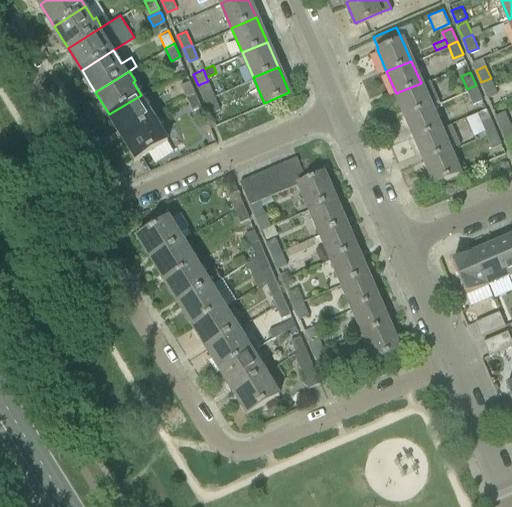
[(180,83),(186,96),(195,92),(189,78),(180,83)]
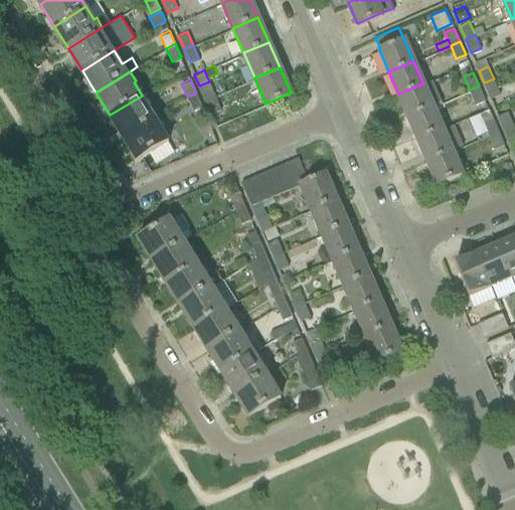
[(494,78),(484,82),(490,97),(500,93),(494,78)]
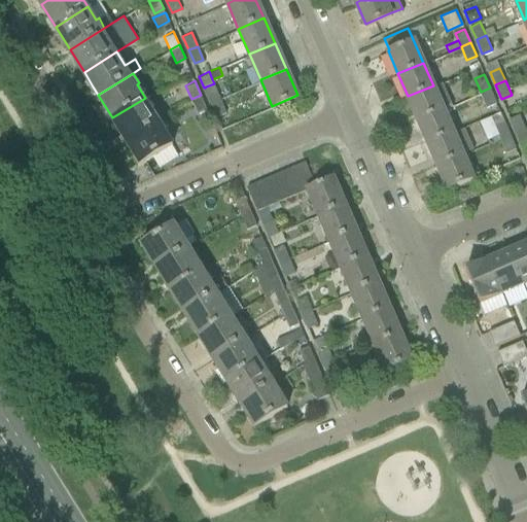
[(408,96),(417,118),(443,108),(451,104),(442,81),(433,85),(408,96)]
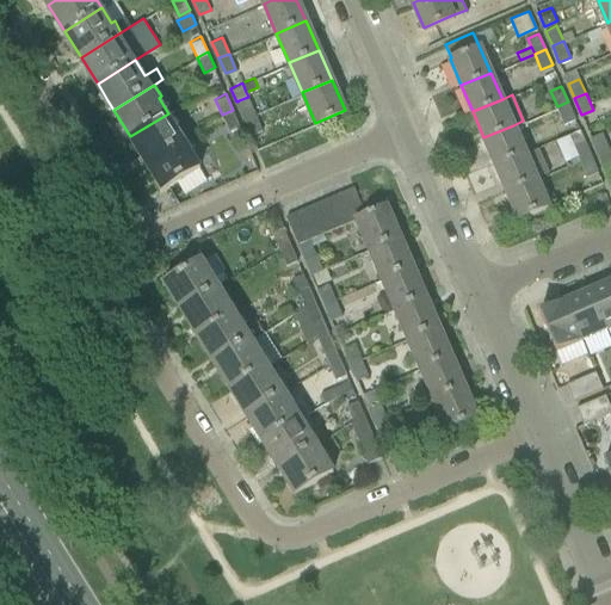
[(239,100),(236,102),(242,118),(255,112),(248,97),(239,100)]
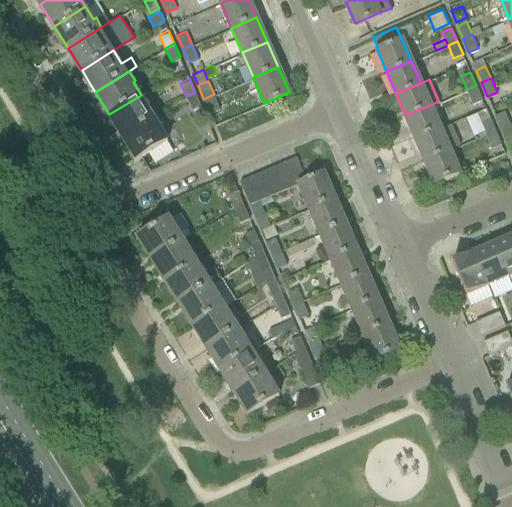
[(476,85),(467,89),(472,102),(482,98),(476,85)]
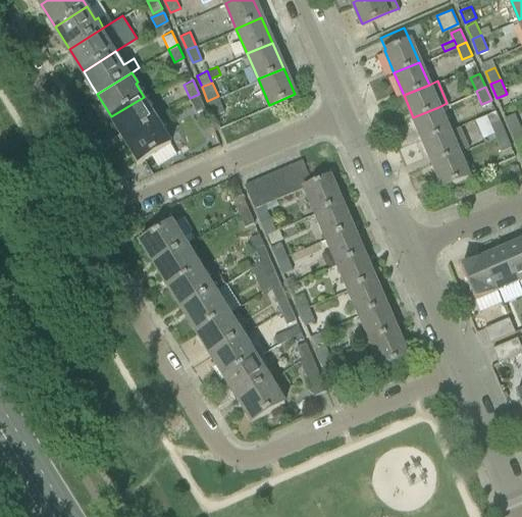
[(199,94),(190,98),(196,111),(205,107),(199,94)]
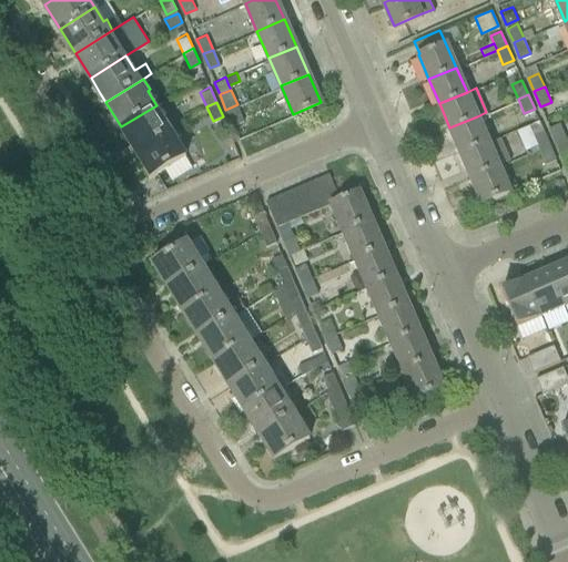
[(237,104),(225,110),(232,124),(233,123),(244,120),(237,104)]
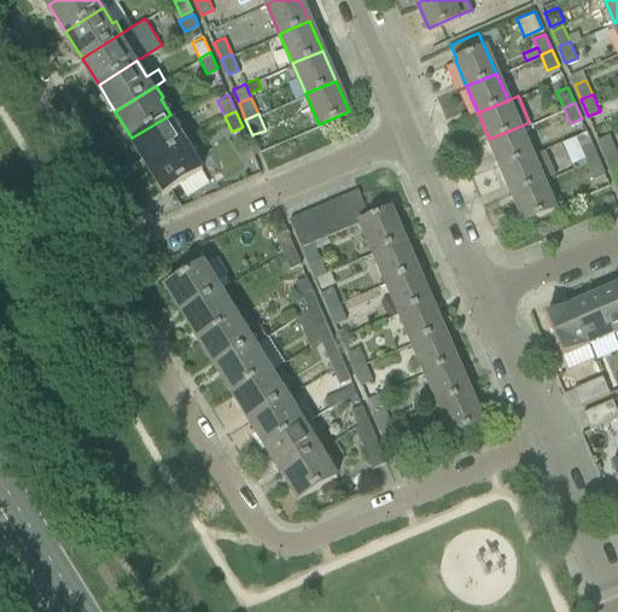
[(132,138),(149,164),(188,139),(181,127),(179,128),(170,115),(132,138)]
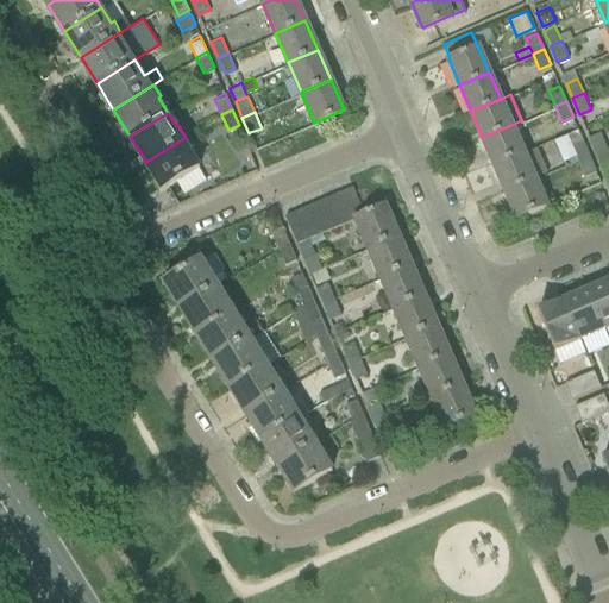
[(482,137),(494,164),(523,151),(512,125),(482,137)]
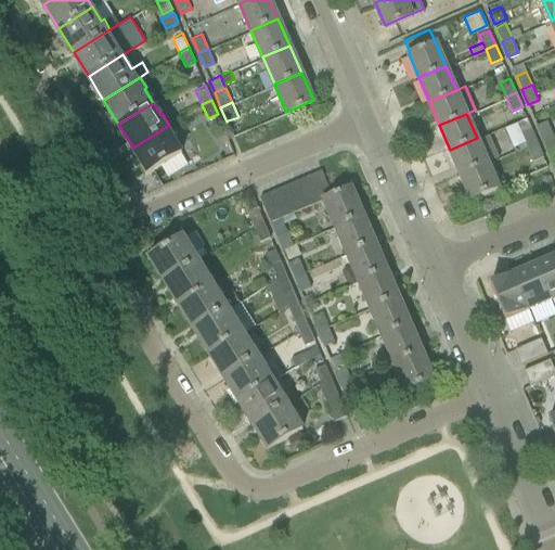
[(516,120),(504,126),(511,140),(523,135),(527,144),(537,140),(530,126),(526,116),(516,120)]
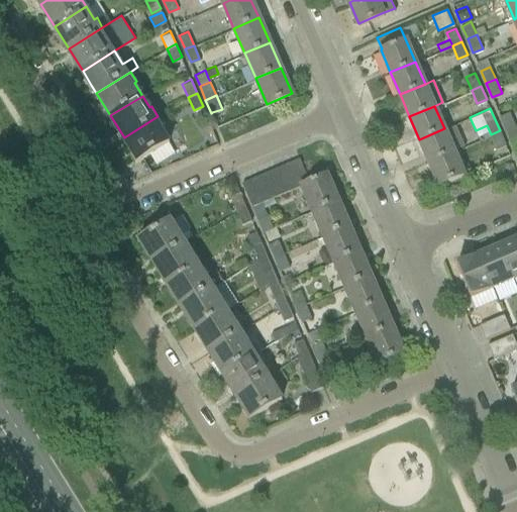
[(500,115),(505,128),(515,124),(509,111),(500,115)]
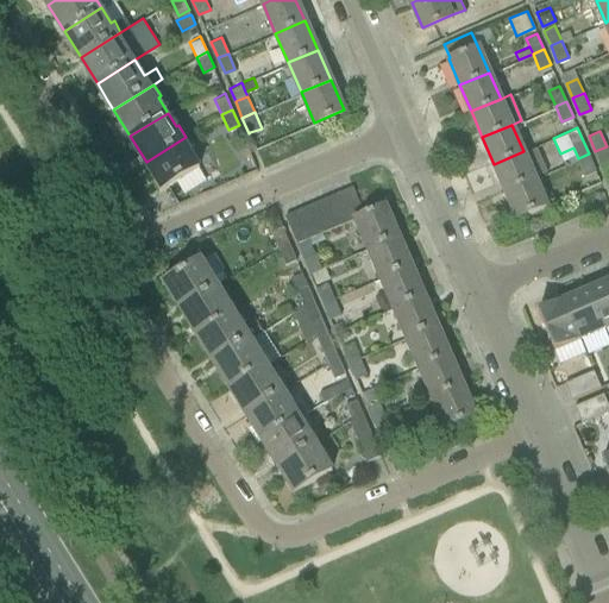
[(186,137),(146,162),(162,187),(159,188),(161,189),(199,165),(199,164),(189,149),(192,146),(186,137)]
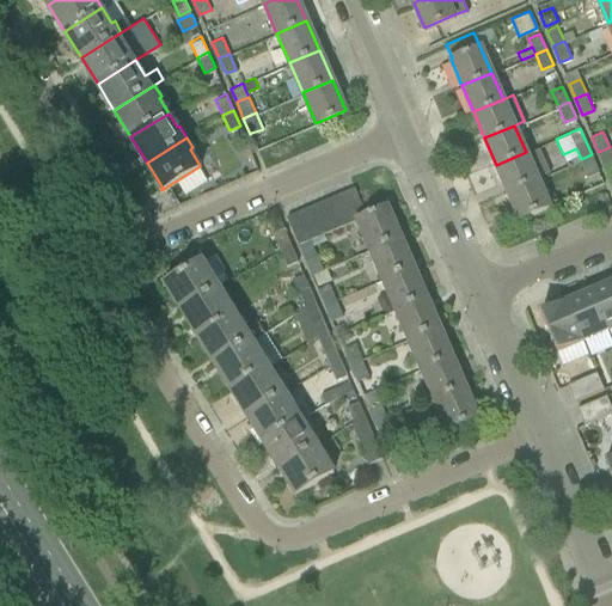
[(611,152),(610,147),(598,152),(605,167),(611,164),(611,152)]
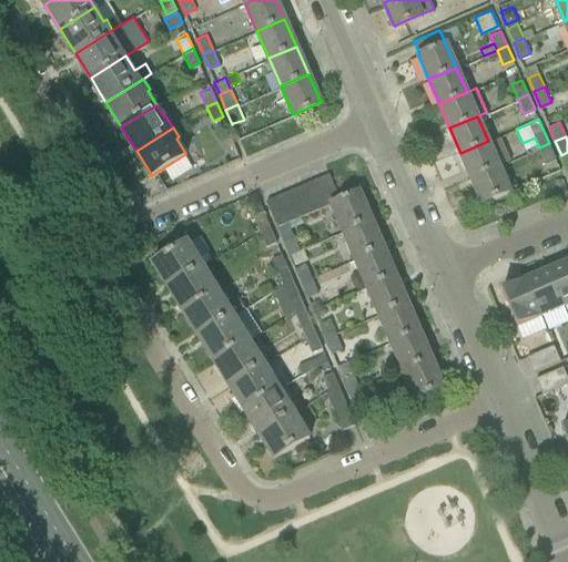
[(460,153),(470,177),(498,165),(488,141),(460,153)]
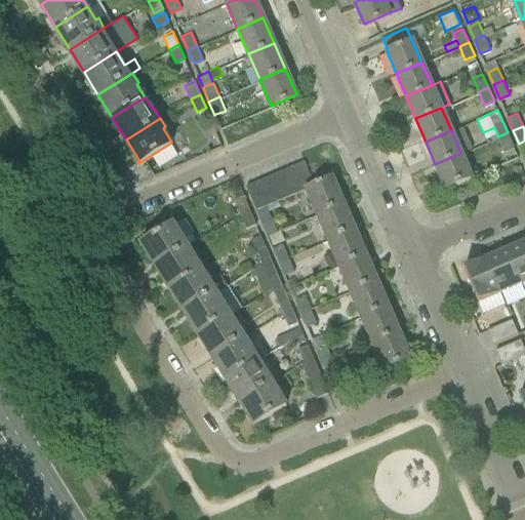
[(508,132),(498,136),(503,150),(514,146),(508,132)]
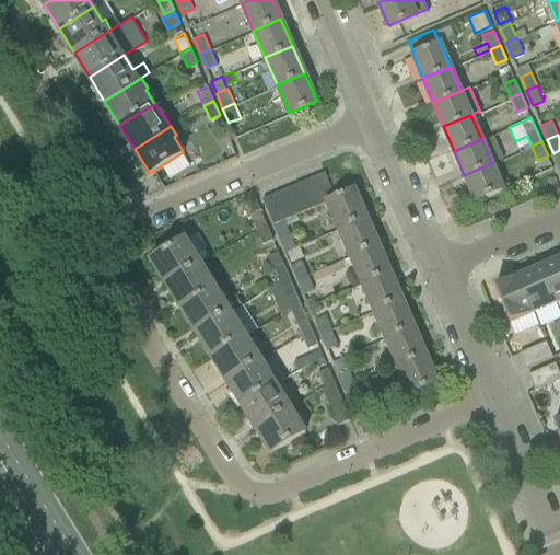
[(491,163),(464,175),(475,199),(502,188),(491,163)]
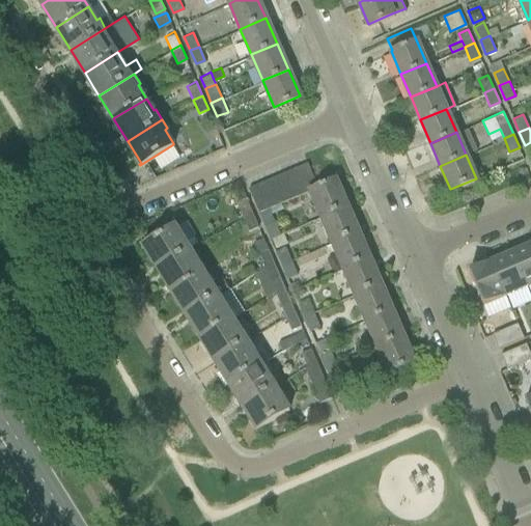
[(306,191),(309,189),(317,186),(307,161),(296,166),(306,191)]
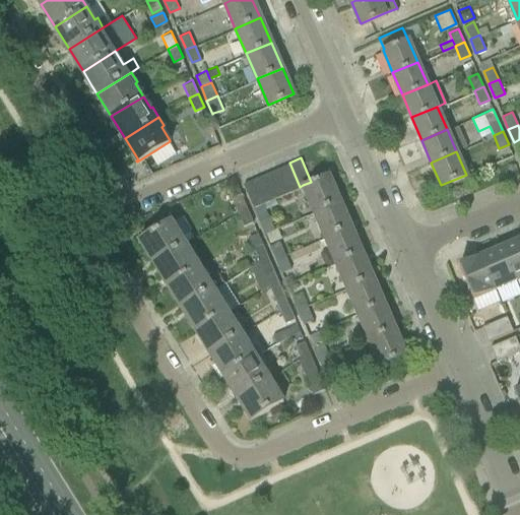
[(288,191),(300,187),(289,163),(278,168),(288,191)]
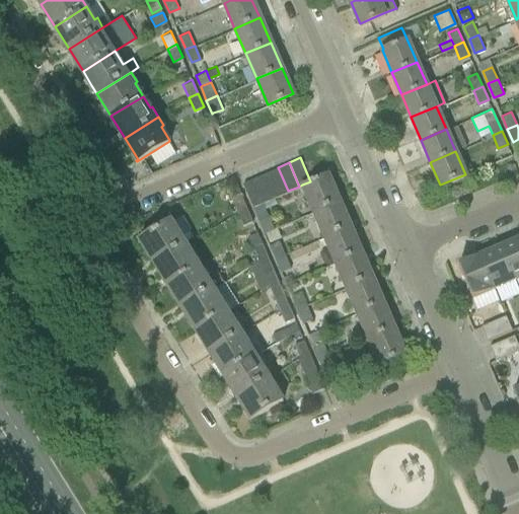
[(276,196),(288,191),(278,167),(266,172),(276,196)]
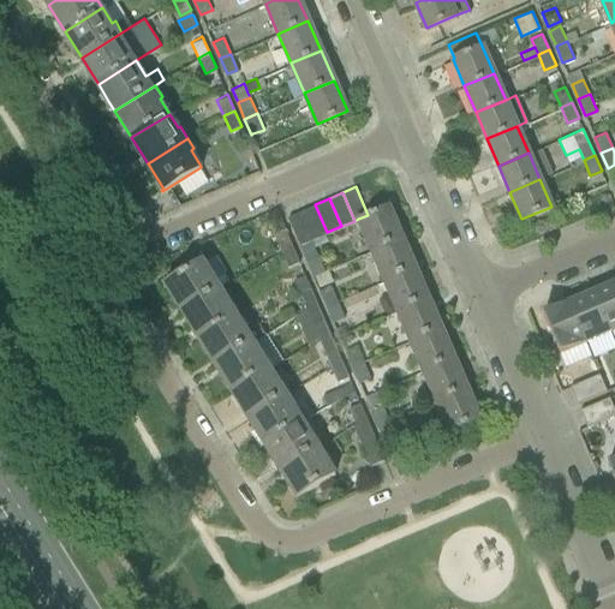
[(324,233),(327,232),(315,204),(302,210),(314,238),(324,233)]
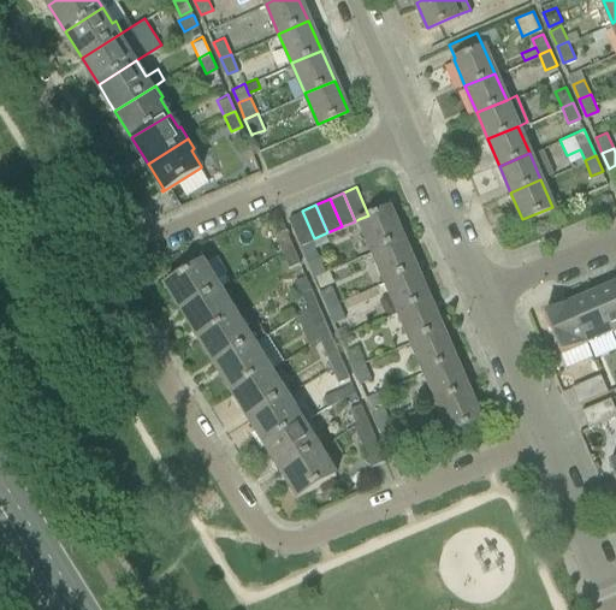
[(359,219),(372,250),(402,237),(389,207),(368,215),(359,219)]
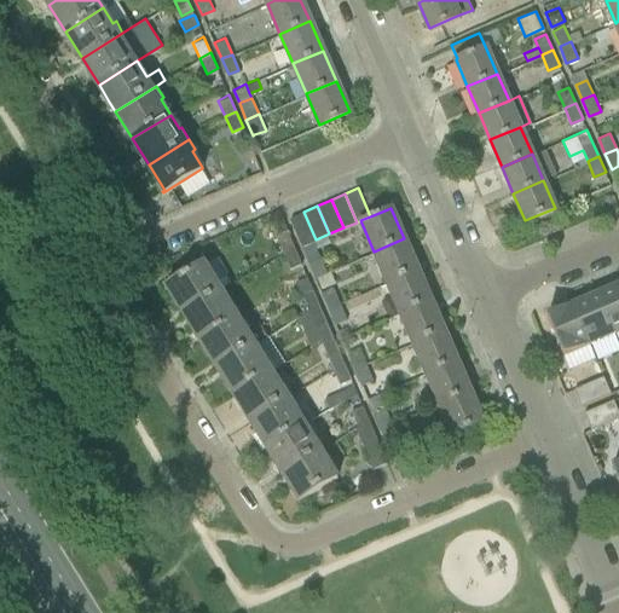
[(316,240),(304,212),(290,218),(301,246),(313,241),(316,240)]
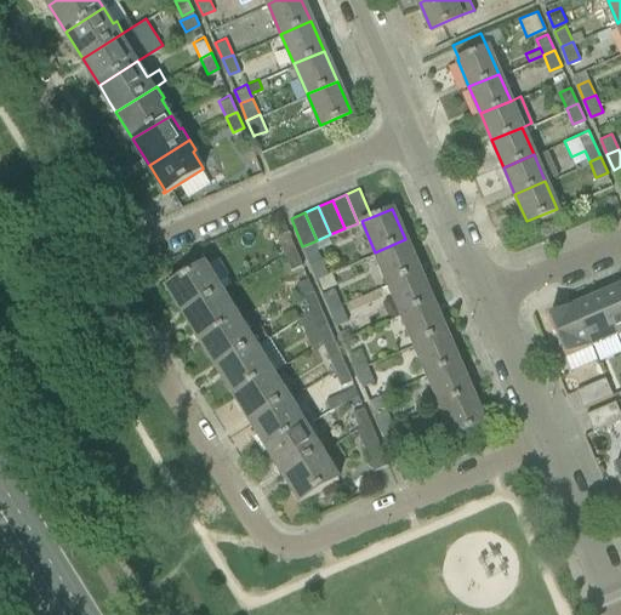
[(277,235),(284,251),(295,246),(289,231),(277,235)]
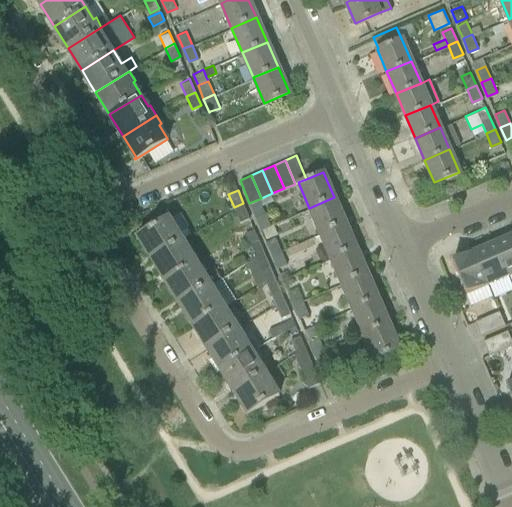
[(261,198),(259,199),(262,204),(272,199),(270,194),(261,198)]
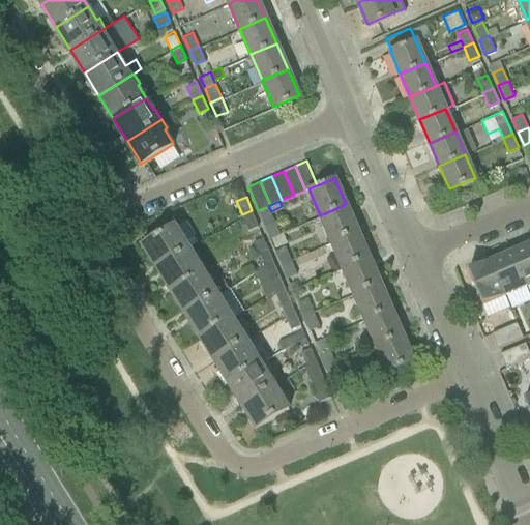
[(320,215),(331,241),(357,230),(346,204),(320,215)]
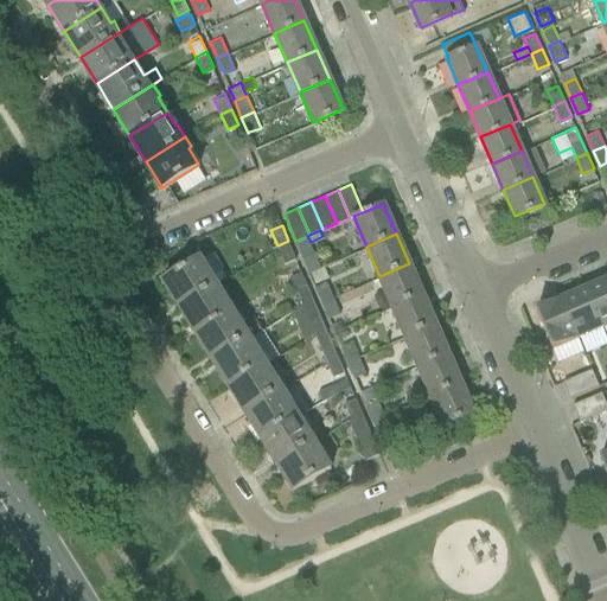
[(307,236),(295,241),(302,257),(314,251),(311,242),(307,236)]
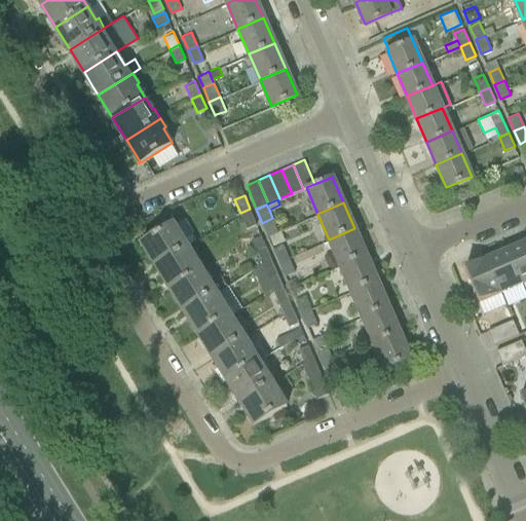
[(250,209),(240,213),(247,227),(256,223),(250,209)]
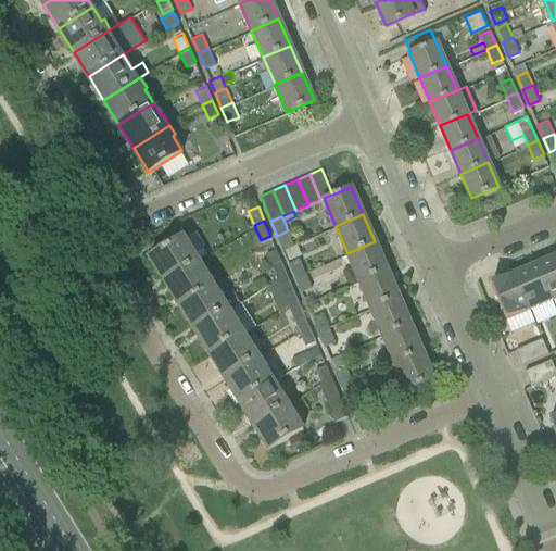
[(288,230),(277,236),(282,248),(293,243),(288,230)]
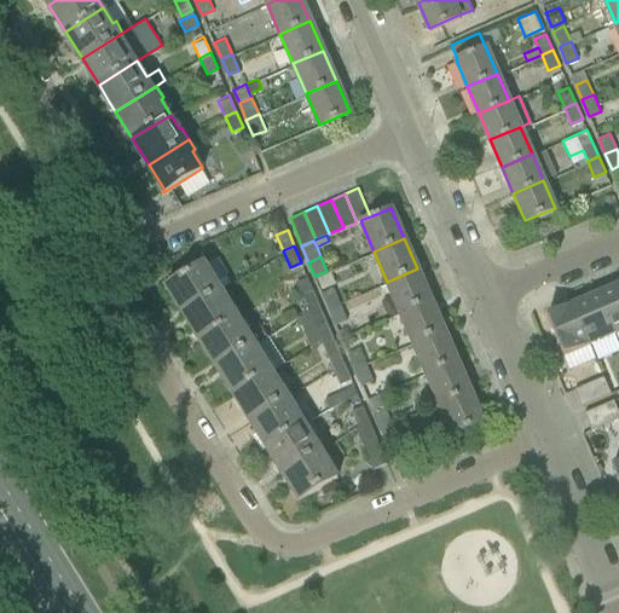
[(168,287),(184,312),(224,287),(218,277),(213,281),(203,265),(206,264),(204,262),(165,287),(166,288),(168,287)]
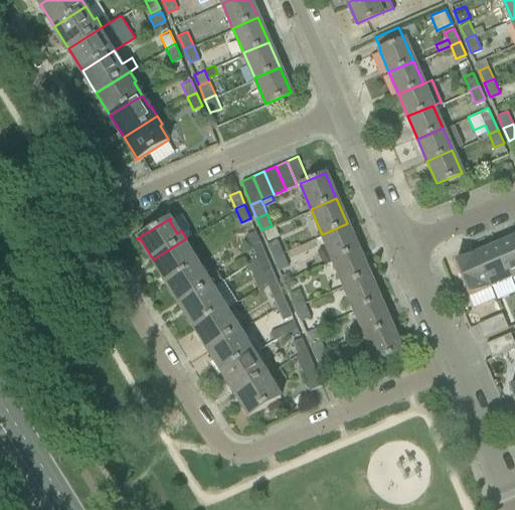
[(322,234),(333,260),(357,248),(347,223),(322,234)]
